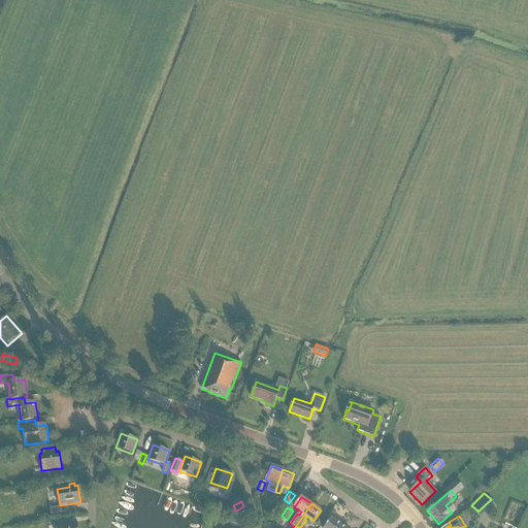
[(338,527),(341,525),(331,518),(323,527),(338,527)]
